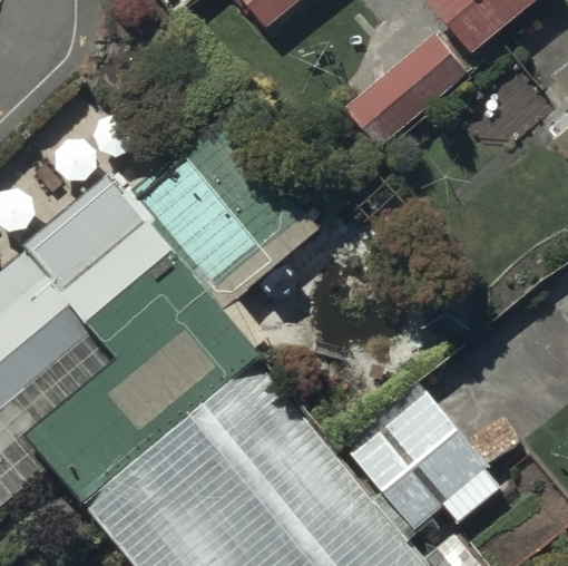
[(299,0),(243,0),(265,28),(299,0)]
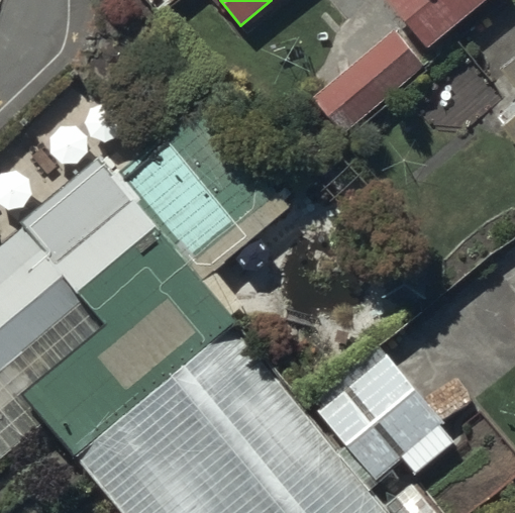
[(389,0),(429,46),(484,0),(389,0)]
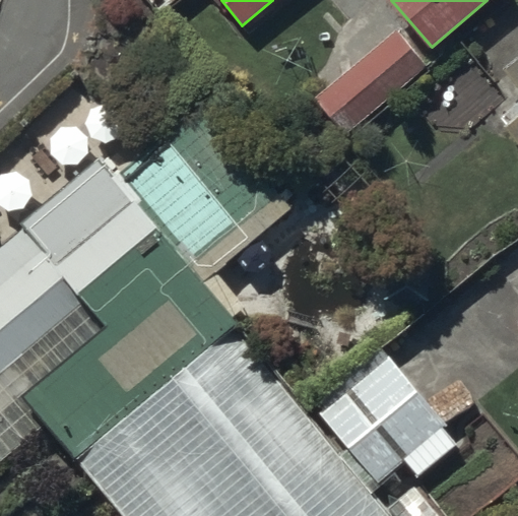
[(429,68),(397,31),(316,98),(346,135),(429,68)]
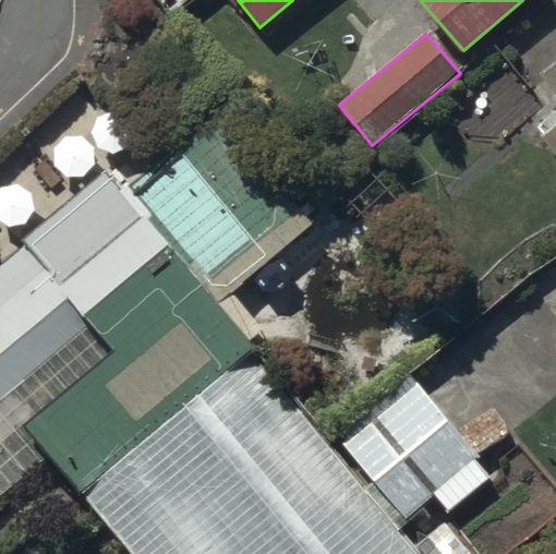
[(555,60),(541,73),(555,91),(555,113),(536,130),(555,152),(555,60)]
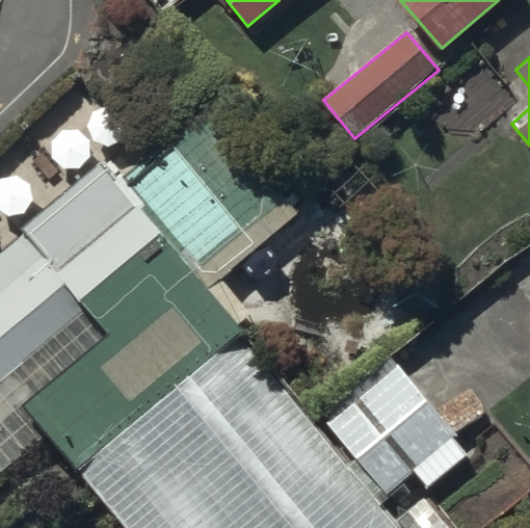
[(20,231),(25,238),(77,300),(161,232),(239,326),(254,315),(223,280),(299,216),(209,108),(120,183),(103,162),(20,231)]
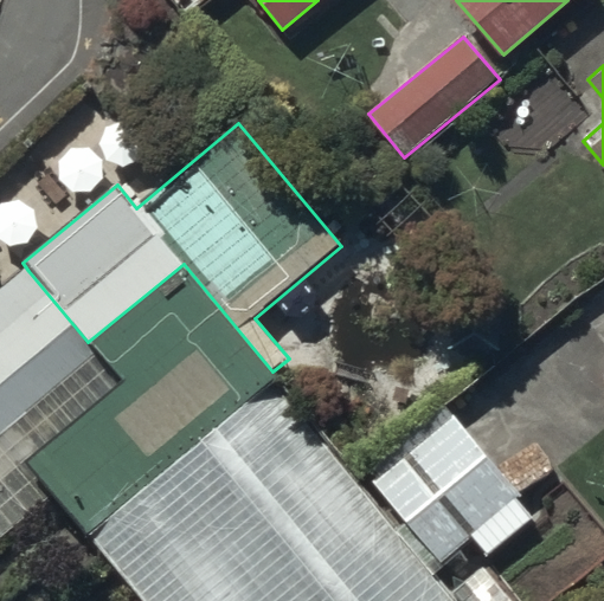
[(272,372),(184,264),(88,342),(119,380),(23,459),(52,496),(140,600),(456,600),(358,484),(277,386),(281,382),(272,372)]
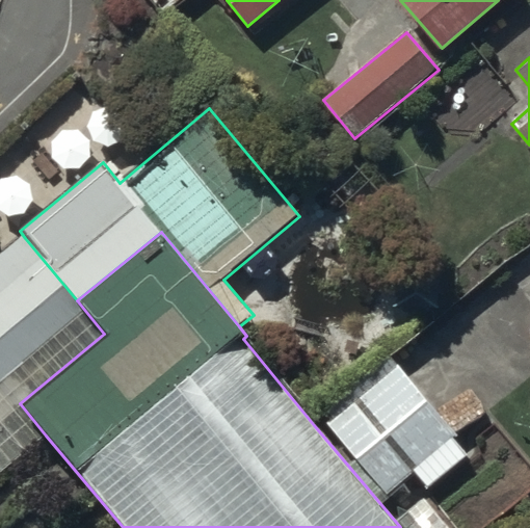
[(104,334),(77,300),(25,238),(0,259),(0,473),(46,436),(20,403),(104,334)]
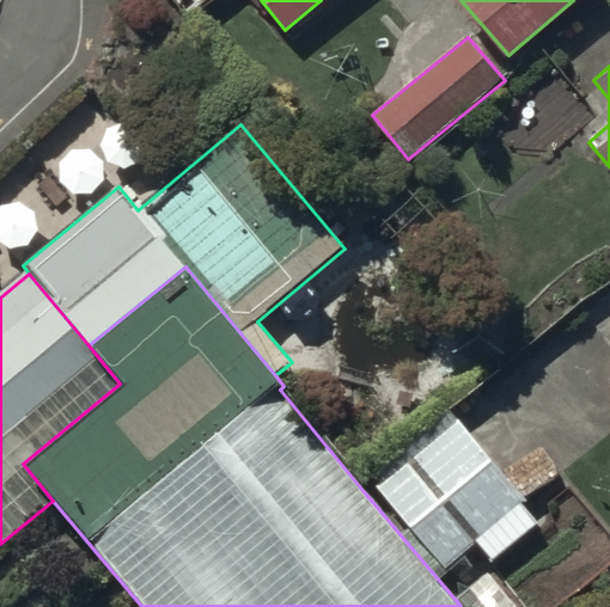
[(457,416),(374,483),(446,570),(477,545),(493,563),(537,527),(520,506),(526,501),(457,416)]
